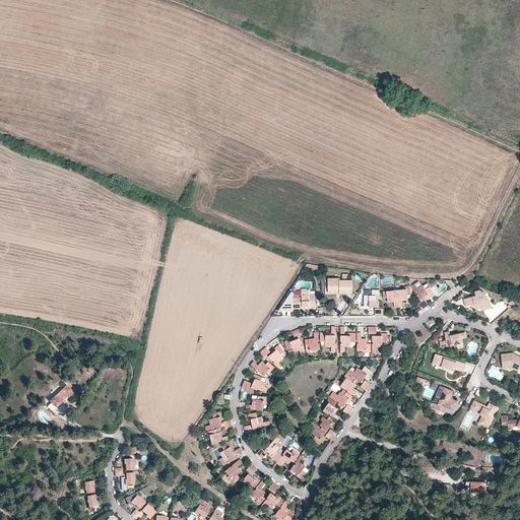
[(328,289),(328,278),(325,278),(325,294),(339,294),(339,293),(339,289),(328,289)]
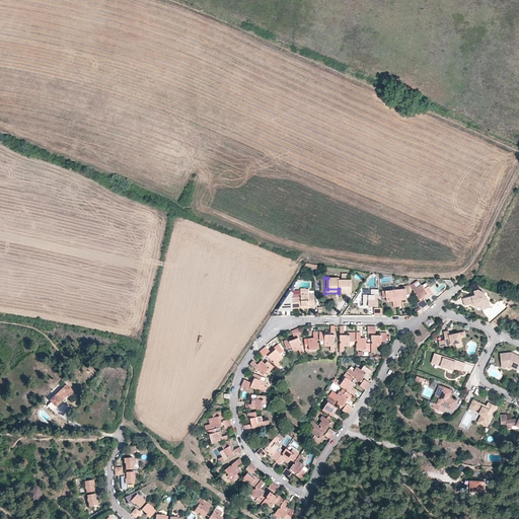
[(351,292),(351,279),(348,280),(342,280),(340,280),(340,278),(327,278),(327,289),(339,289),(339,292),(351,292)]
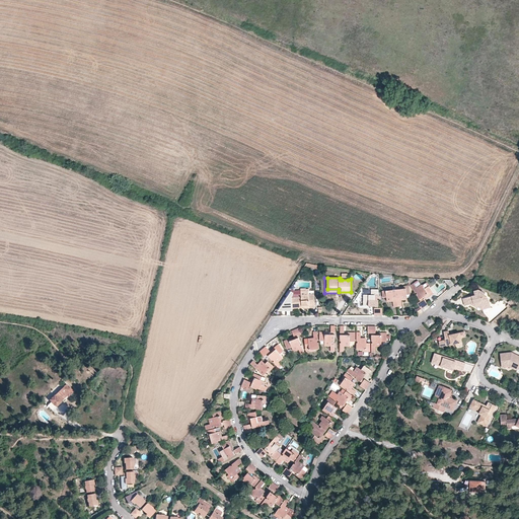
[(424,299),(423,298),(425,296),(432,291),(429,286),(425,289),(422,285),(417,288),(415,285),(412,287),(415,293),(416,292),(417,294),(416,294),(421,301),(417,303),(421,309),(428,304),(425,299),(424,299)]
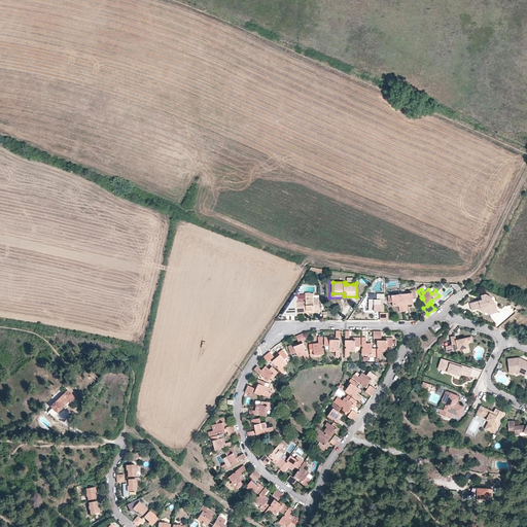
[(408,311),(408,306),(408,303),(410,303),(410,305),(414,305),(414,300),(417,300),(416,292),(408,293),(402,293),(396,294),(388,295),(388,303),(392,302),(393,307),(397,307),(397,304),(399,304),(399,306),(399,312),(403,311),(408,311)]
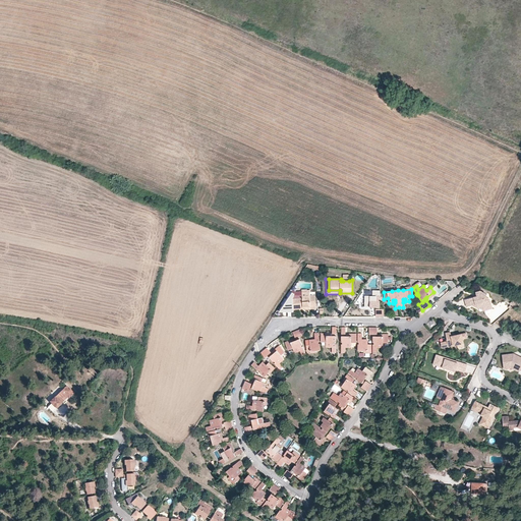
[(309,292),(301,293),(302,298),(293,298),(293,309),(302,309),(302,307),(309,306),(310,309),(315,308),(315,295),(309,296),(309,292)]
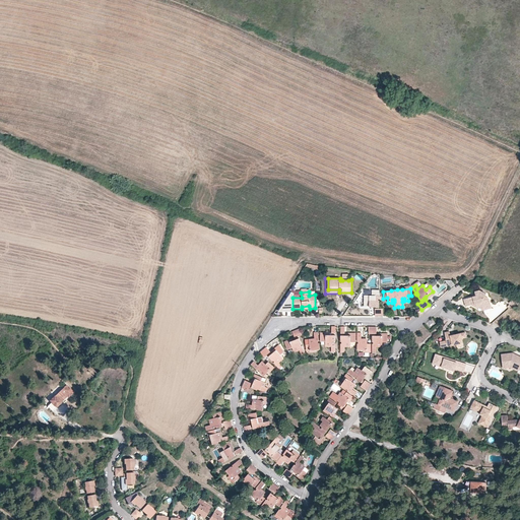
[(380,301),(379,301),(379,299),(379,291),(376,291),(376,296),(370,296),(370,301),(365,301),(364,307),(374,307),(376,307),(376,309),(375,309),(375,316),(383,316),(383,309),(380,309),(380,301)]
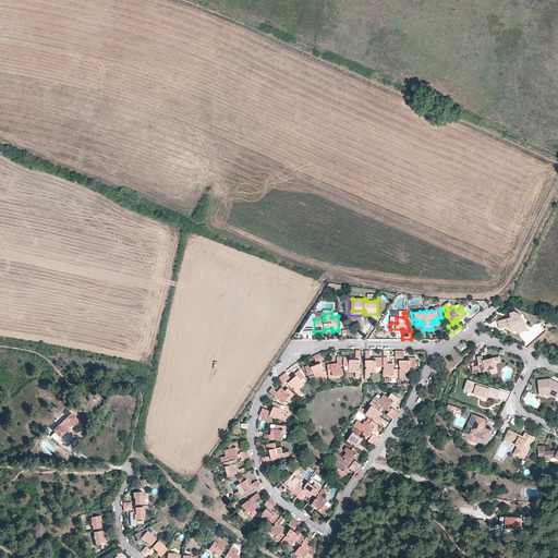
[(529,327),(528,323),(522,320),(522,316),(516,313),(509,314),(510,319),(504,322),(505,328),(511,327),(517,330),(529,327)]
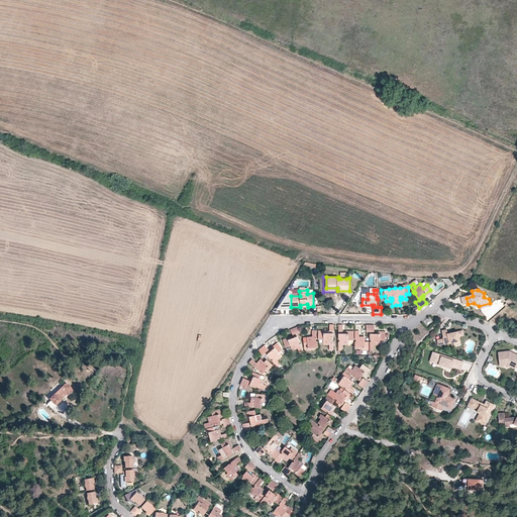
[(509,303),(514,298),(512,295),(506,300),(509,303)]
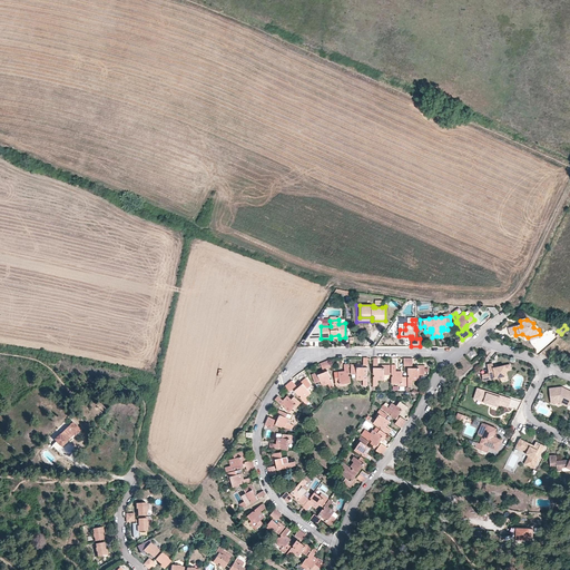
[(366,376),(366,374),(367,374),(367,357),(364,357),(363,364),(363,365),(364,365),(364,367),(362,367),(351,367),(351,374),(357,374),(357,380),(363,380),(363,384),(367,384),(367,376),(366,376)]
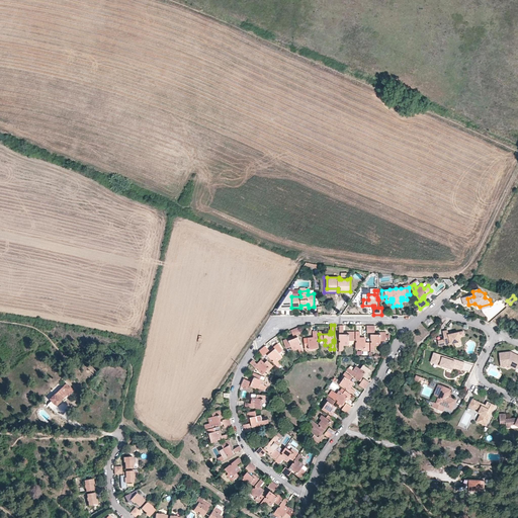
[(339,325),(339,340),(340,340),(340,342),(339,342),(339,349),(343,349),(343,345),(349,345),(349,340),(354,340),(354,334),(345,334),(342,334),(341,332),(343,332),(343,326),(339,325)]
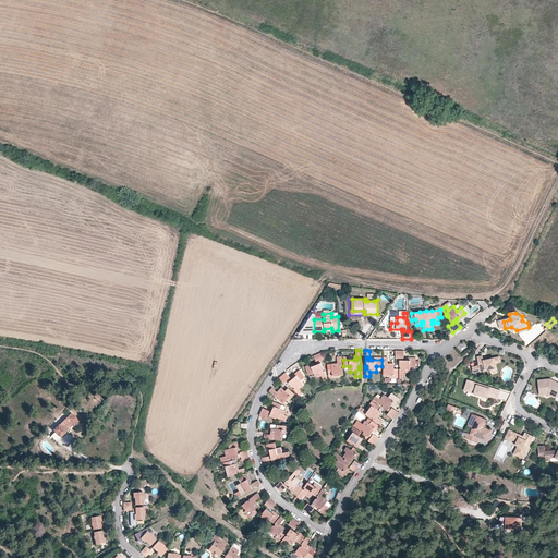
[(410,373),(410,367),(415,367),(415,361),(405,361),(402,361),(403,359),(404,351),(396,351),(396,359),(399,359),(399,367),(400,367),(400,370),(399,370),(400,376),(403,376),(403,373),(410,373)]
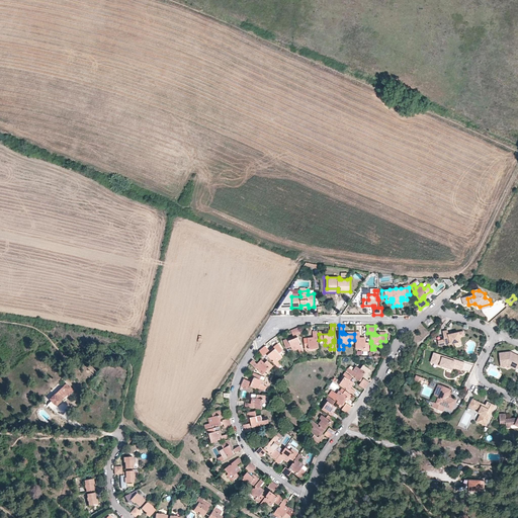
[(286,349),(291,347),(293,351),(298,349),(299,352),(304,350),(300,344),(299,345),(299,343),(300,343),(297,335),(300,334),(297,327),(290,331),(292,336),(293,337),(294,336),(295,338),(292,339),(284,343),(286,349)]
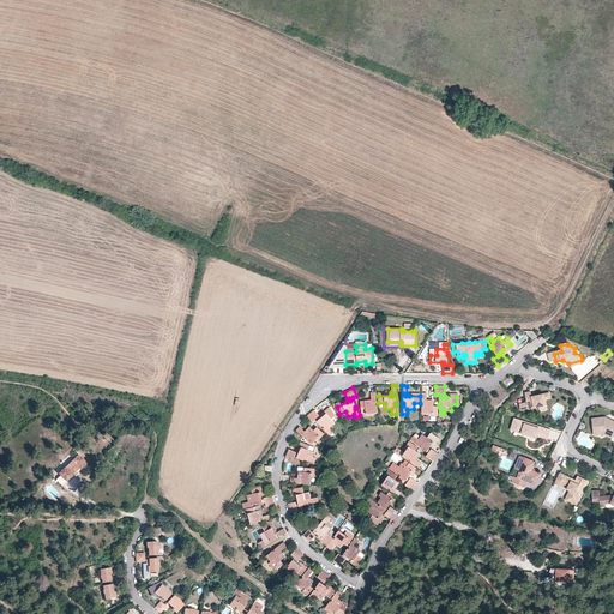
[(541,391),(535,392),(535,390),(535,387),(529,387),(530,397),(530,404),(541,403),(548,403),(548,397),(554,397),(553,390),(541,391)]
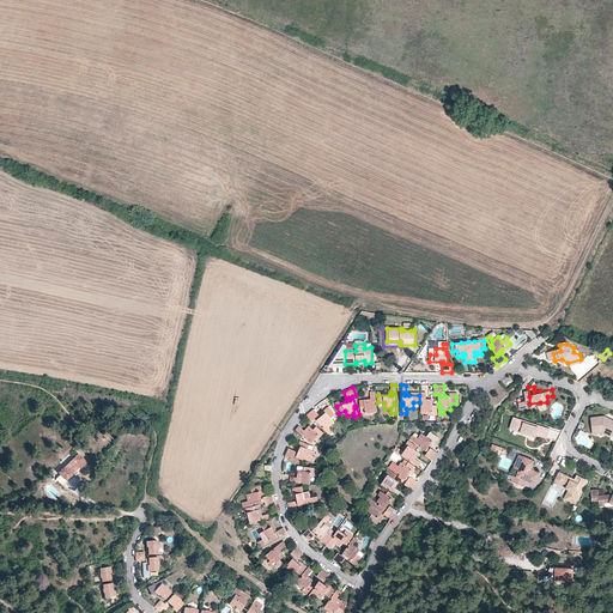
[(377,412),(376,405),(375,405),(375,402),(376,402),(375,392),(370,393),(370,399),(371,401),(369,401),(368,400),(363,400),(364,406),(360,406),(360,414),(370,413),(377,412)]
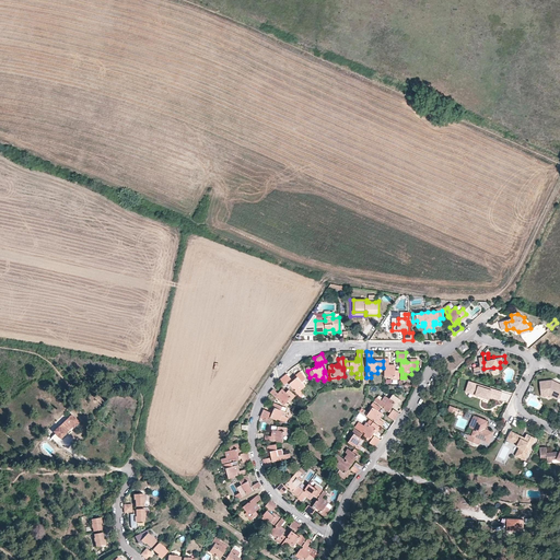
[(385,368),(385,370),(384,377),(391,377),(399,377),(399,370),(396,370),(396,364),(392,364),(392,366),(389,366),(389,364),(389,359),(385,359),(384,368),(385,368)]
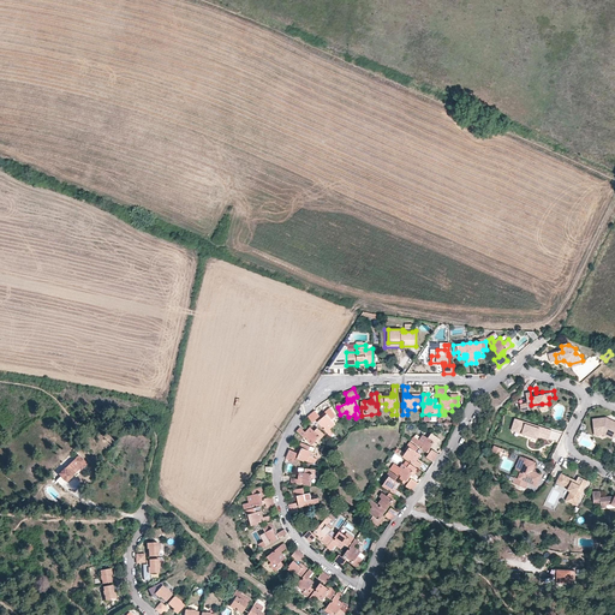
[(335,424),(332,419),(336,416),(332,410),(323,417),(321,419),(318,417),(320,417),(320,416),(315,411),(308,416),(312,422),(316,419),(322,427),(323,427),(324,428),(323,429),(328,435),(332,431),(329,429),(335,424)]
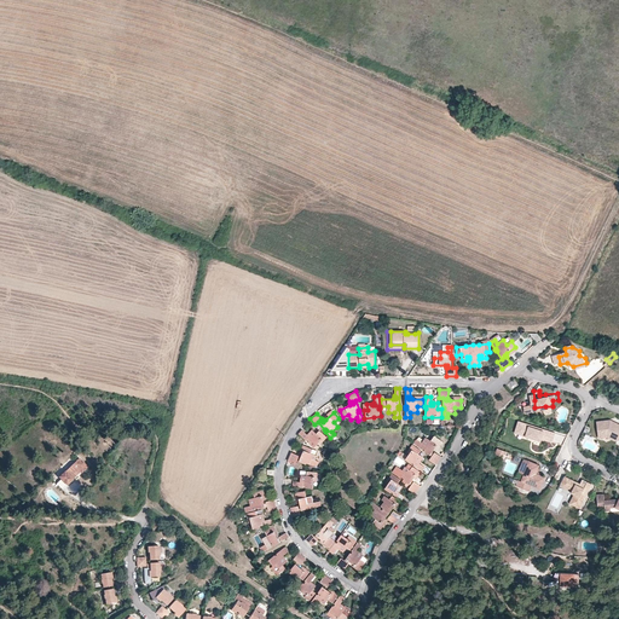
[(618,423),(611,420),(597,421),(599,435),(608,434),(618,439),(618,423)]
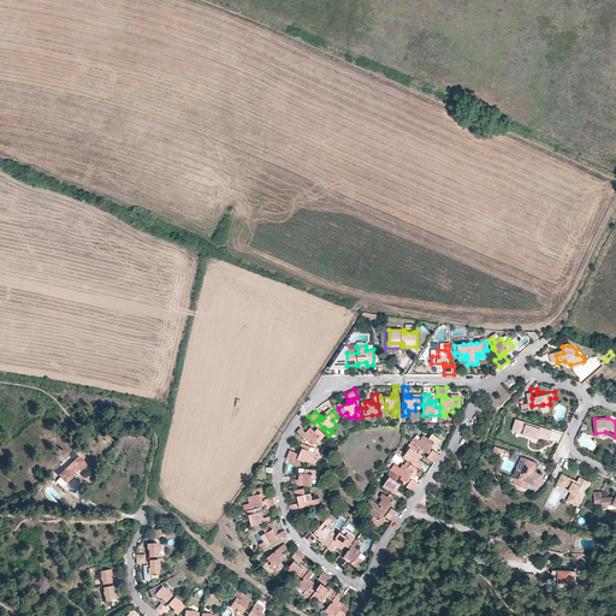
[(552,431),(519,419),(516,428),(525,431),(523,433),(538,438),(539,436),(550,439),(552,431)]
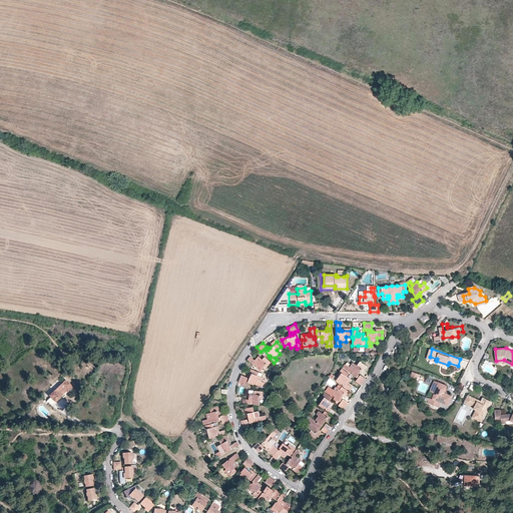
[(265,357),(262,360),(259,356),(255,359),(257,361),(255,362),(254,361),(250,357),(247,360),(253,366),(254,365),(255,367),(260,371),(264,367),(269,362),(265,357)]
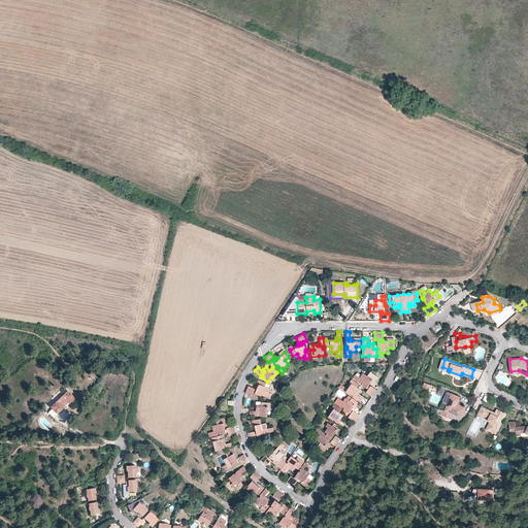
[(370,387),(368,386),(370,384),(375,375),(370,372),(367,376),(363,373),(360,378),(357,376),(355,380),(360,384),(360,383),(362,384),(361,385),(368,390),(366,393),(371,397),(376,390),(371,386),(370,386),(370,387)]
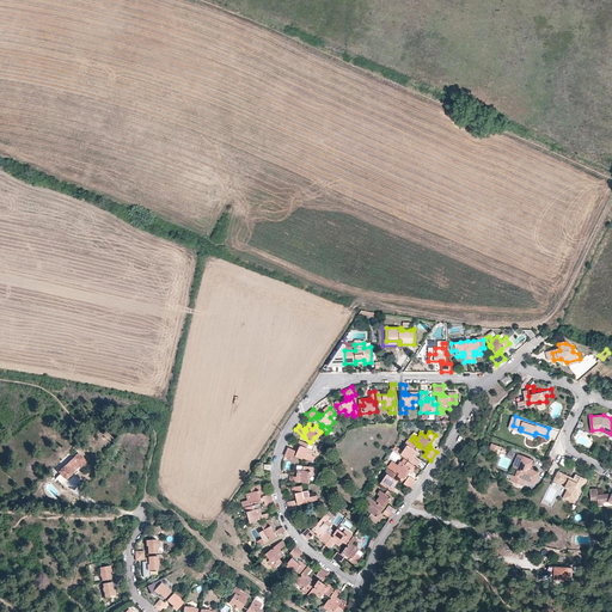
[(301,441),(298,450),(297,452),(294,451),(295,451),(294,450),(288,447),(285,456),(292,459),(293,456),(303,459),(303,458),(305,459),(307,453),(311,454),(312,451),(306,448),(308,445),(301,441)]
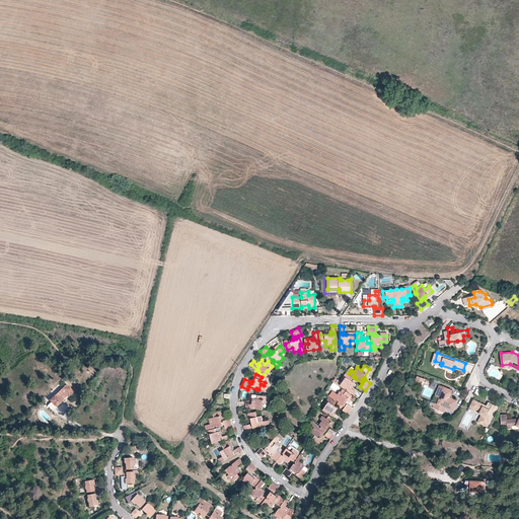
[(355,383),(351,380),(353,378),(348,374),(343,380),(340,385),(345,389),(345,388),(347,389),(347,390),(354,395),(356,391),(351,388),(350,387),(351,386),(353,387),(355,383)]
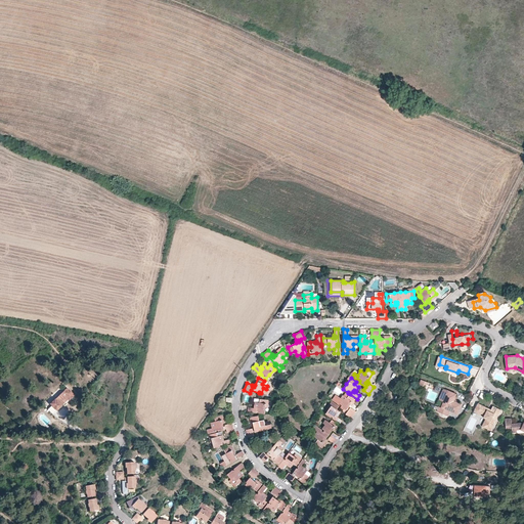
[(67,388),(50,403),(51,405),(47,409),(51,413),(60,405),(58,404),(67,396),(69,398),(73,395),(67,388)]
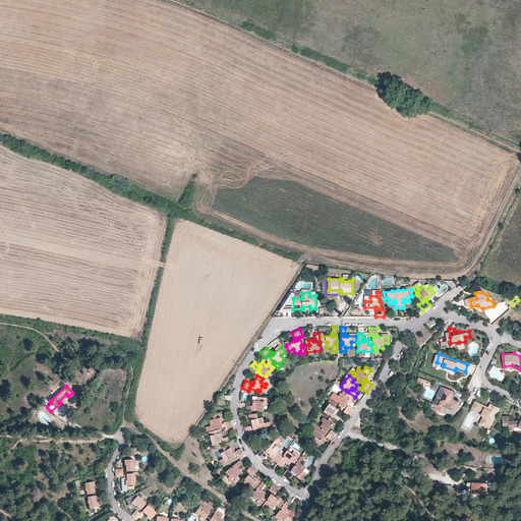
[(452,398),(454,391),(442,386),(437,397),(442,399),(439,405),(437,404),(435,409),(446,413),(448,408),(455,411),(459,401),(452,398)]
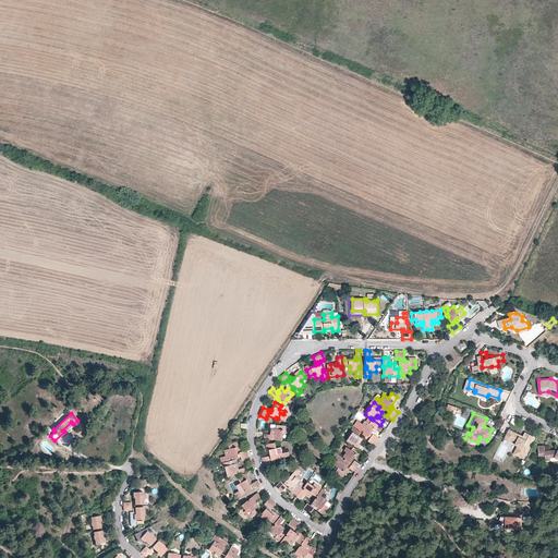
[(373,435),(371,433),(372,431),(377,424),(372,421),(370,423),(366,421),(365,421),(363,424),(364,425),(362,429),(364,432),(363,433),(371,438),(368,440),(374,445),(379,438),(374,434),(373,434),(373,435)]
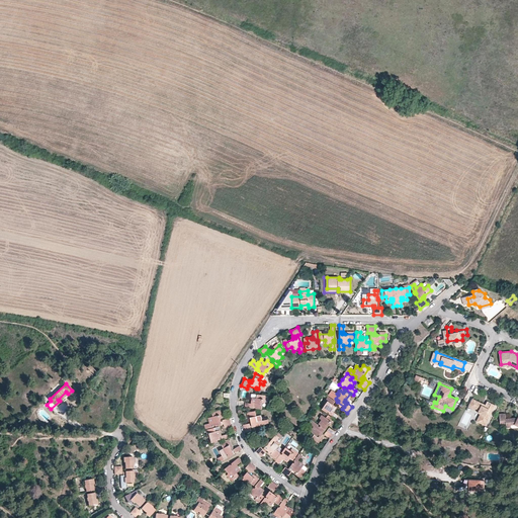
[(338,395),(337,394),(333,392),(332,392),(329,396),(335,400),(336,399),(338,395)]
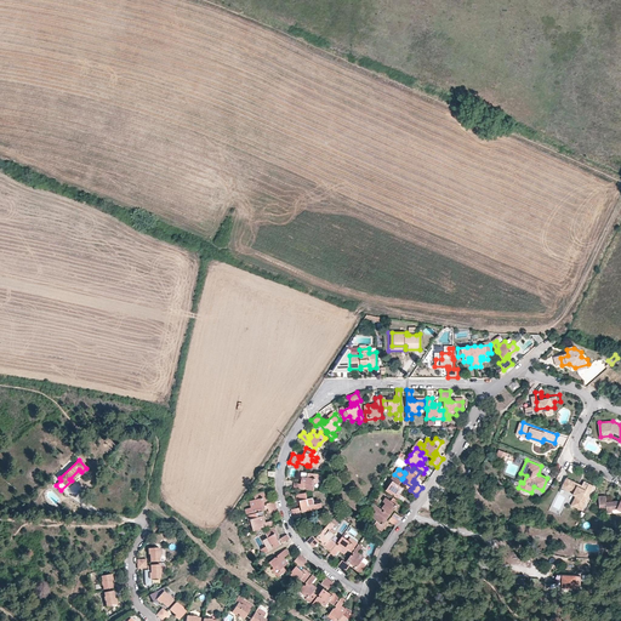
[(307,473),(307,477),(301,477),(301,482),(303,482),(302,484),(301,484),(294,483),(294,488),(303,489),(303,488),(306,488),(306,489),(314,490),(314,483),(315,473),(307,473)]
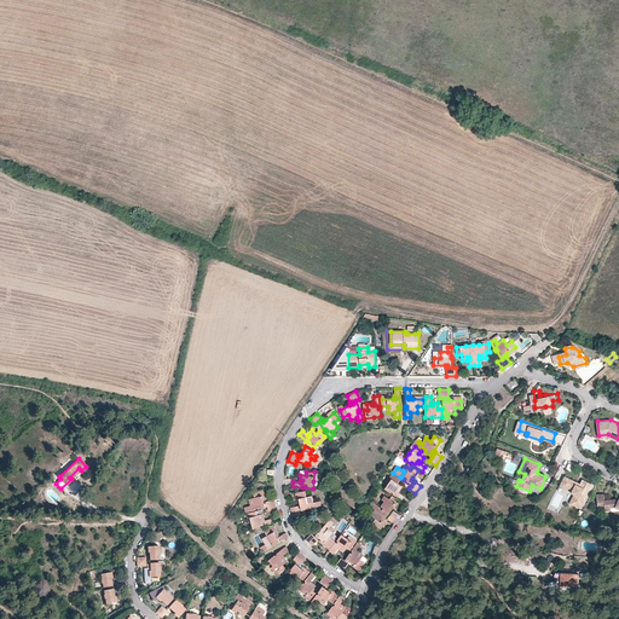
[(385,489),(391,493),(392,492),(393,493),(392,495),(401,501),(404,496),(398,492),(397,491),(398,490),(399,491),(403,486),(398,484),(400,479),(394,475),(388,482),(385,489)]
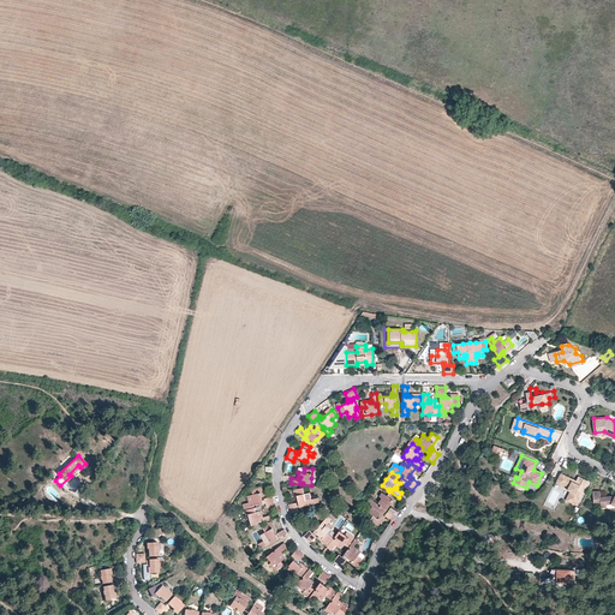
[(573,478),(561,472),(559,476),(562,478),(560,483),(565,485),(565,484),(569,487),(572,488),(571,490),(566,500),(575,505),(585,485),(589,481),(579,476),(575,482),(574,483),(571,482),(572,481),(573,478)]
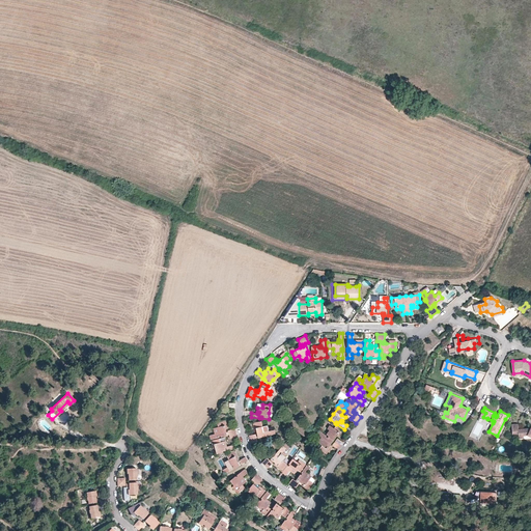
[(236,437),(234,429),(228,430),(228,431),(226,432),(225,429),(228,428),(225,420),(223,420),(217,422),(219,427),(214,428),(215,435),(212,436),(213,439),(219,438),(219,437),(221,436),(221,437),(229,435),(230,439),(236,437)]
